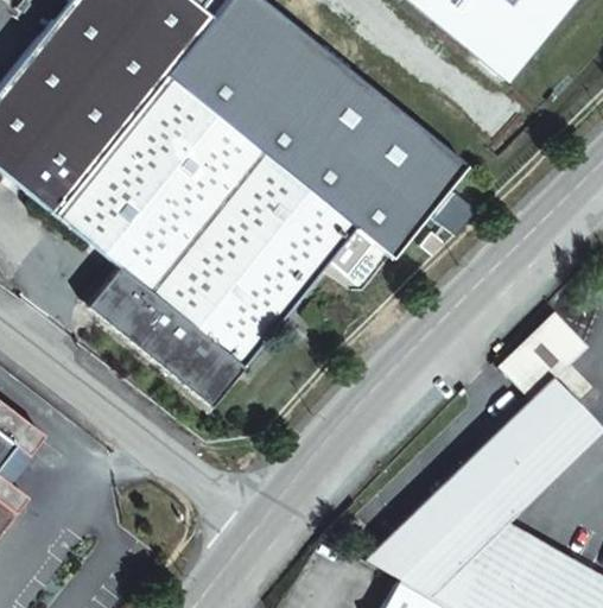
[(196,0),(73,0),(45,35),(0,90),(0,166),(121,266),(90,306),(214,405),(283,320),(356,227),(266,153),(169,75),(216,16),(196,0)]
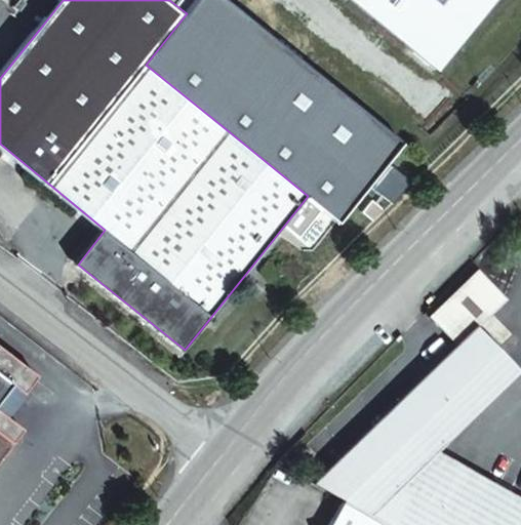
[(39,30),(63,0),(31,0),(19,14),(39,30)]
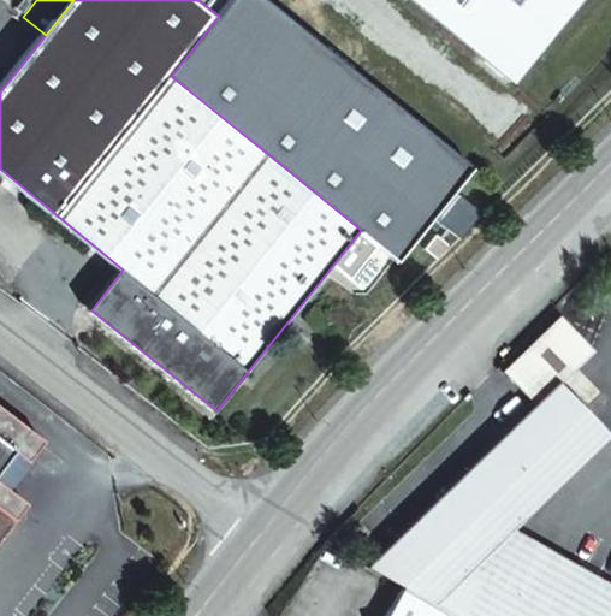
[(231,0),(219,16),(171,76),(361,230),(399,260),(475,166),(268,0),(231,0)]
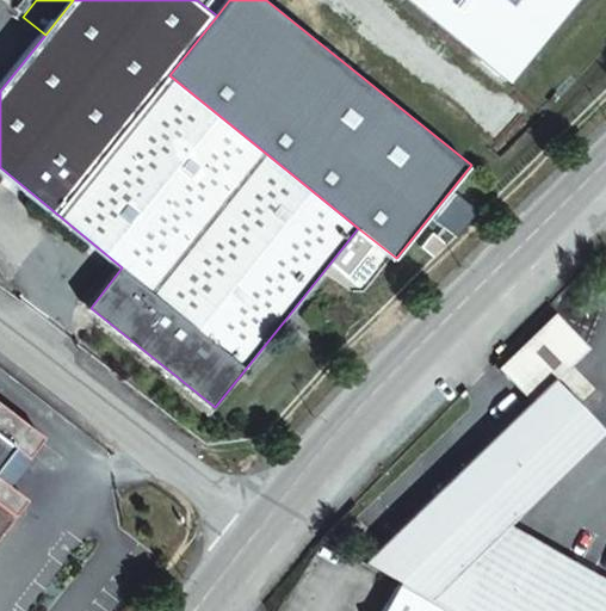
[(406,0),(513,84),(579,0),(406,0)]
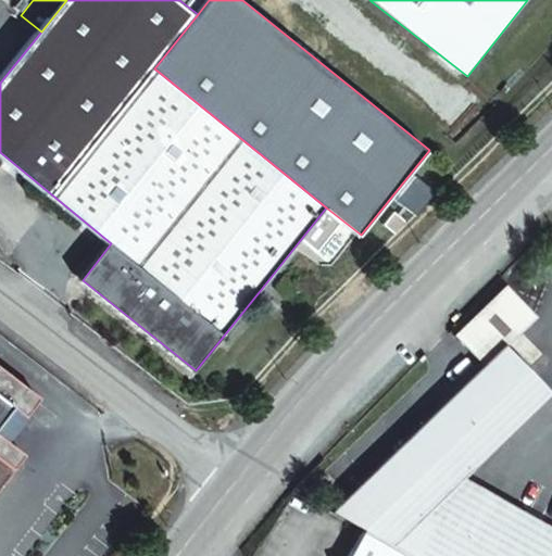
[(438,191),(421,176),(402,199),(419,213),(438,191)]
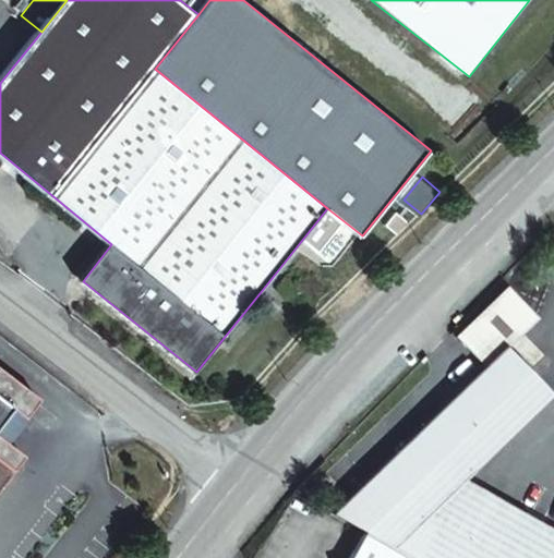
[(490,366),(514,347),(544,317),(515,286),(461,337),(490,366)]
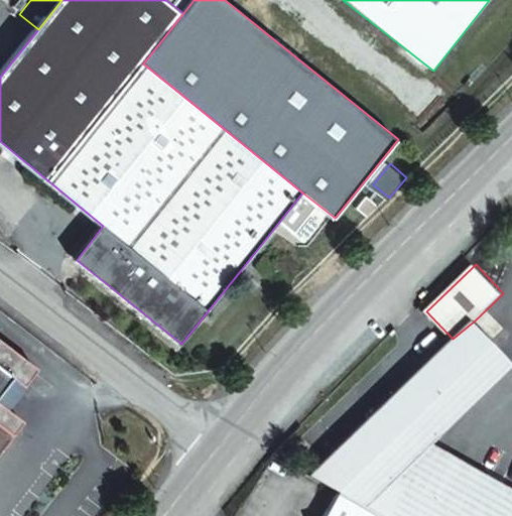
[(511,359),(475,320),(453,339),(312,475),(343,493),(369,507),(435,442),(511,368),(511,359)]
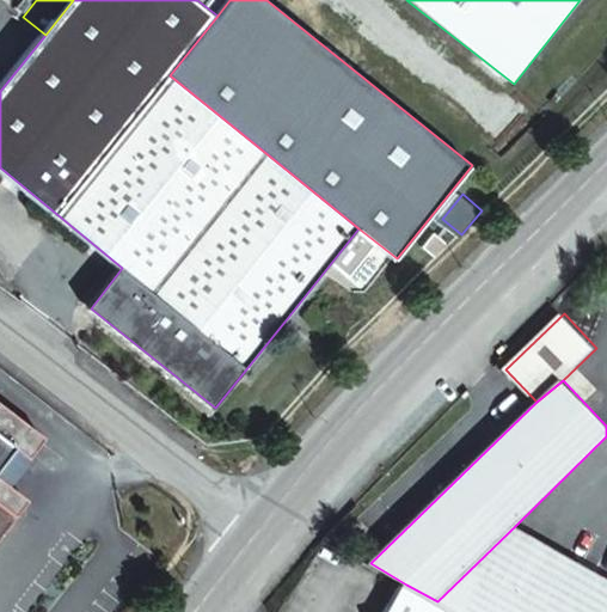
[(0,537),(14,519),(29,501),(0,478),(0,464),(14,446),(30,458),(46,438),(0,402),(0,537)]
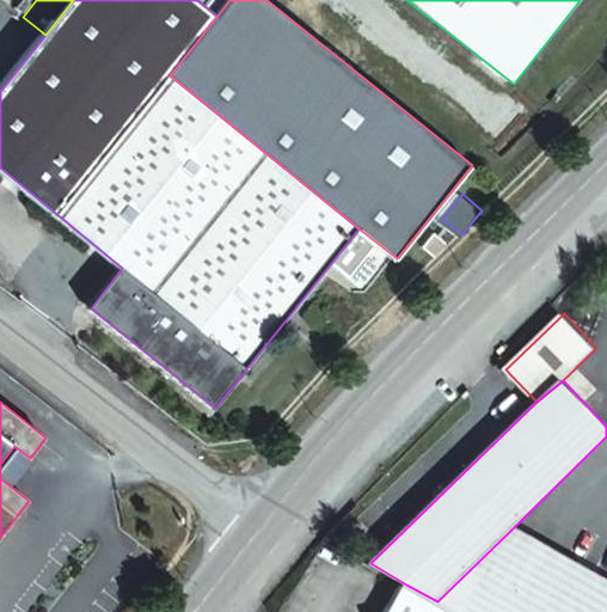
[(606,575),(516,525),(437,601),(455,611),(606,611),(606,575)]
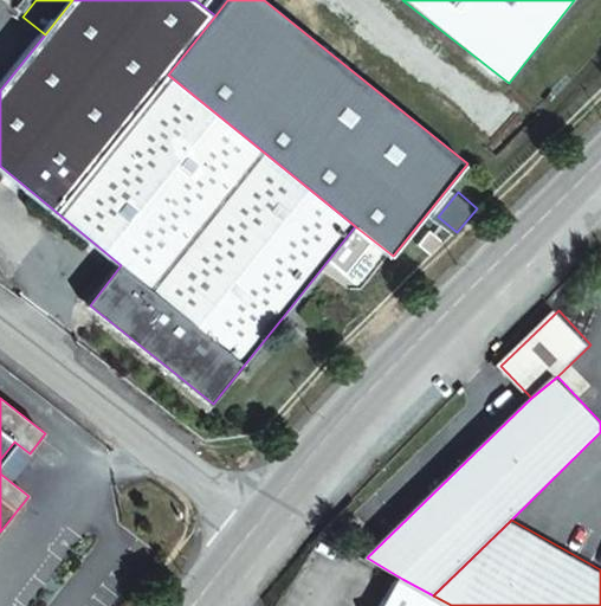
[(451,605),(433,595),(402,579),(386,605),(451,605)]
